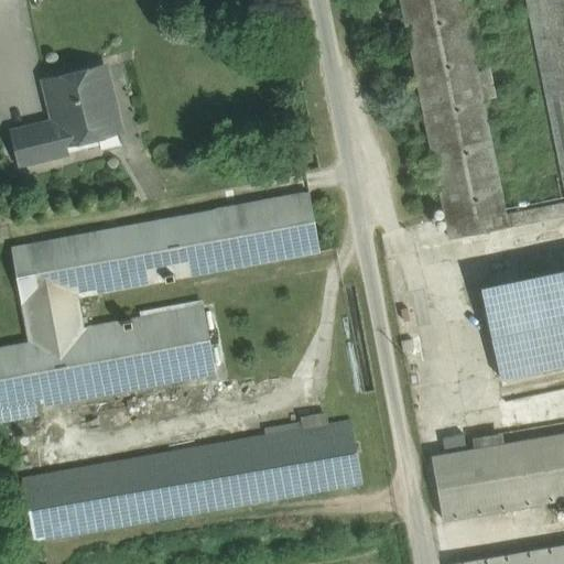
[(400,0),(432,156),(490,144),(481,100),(476,71),(461,0),(400,0)]
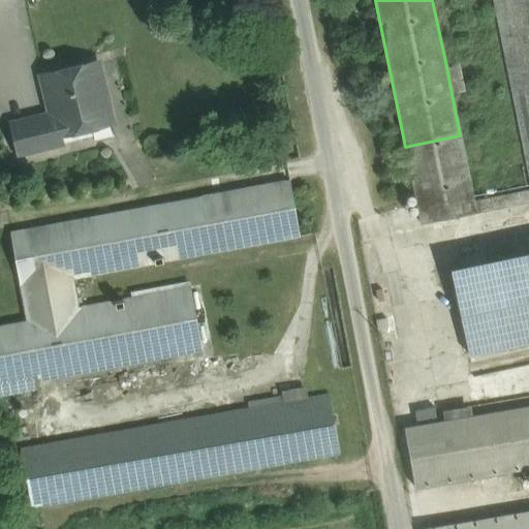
[(528,0),(493,0),(528,175),(528,0)]
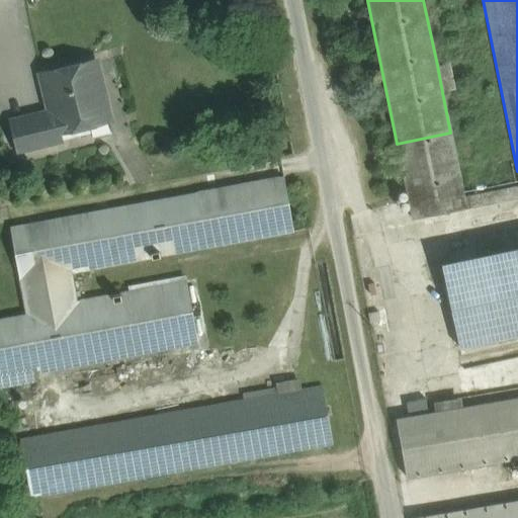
[(75,65),(40,73),(50,110),(37,113),(46,144),(59,141),(57,132),(89,123),(87,115),(107,110),(95,62),(76,67),(75,65)]
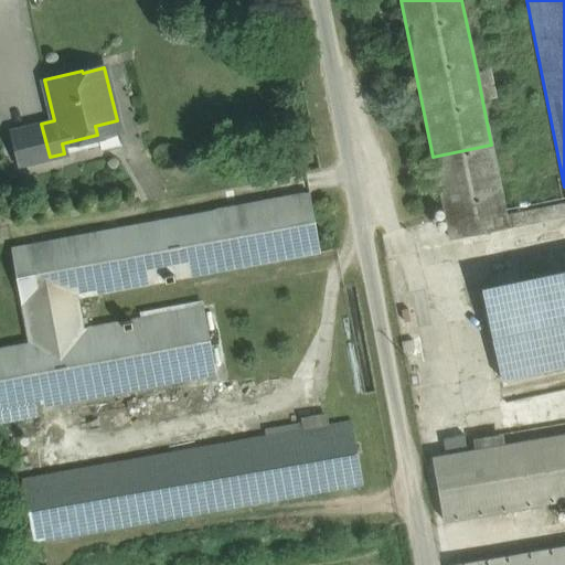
[(477,71),(482,100),(497,97),(491,67),(477,71)]
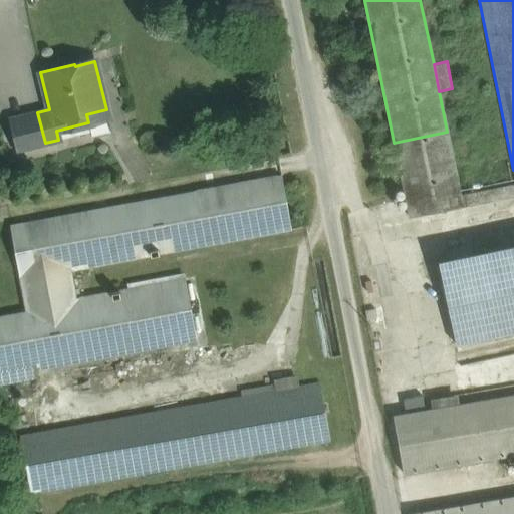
[(37,112),(10,118),(18,150),(45,143),(37,112)]
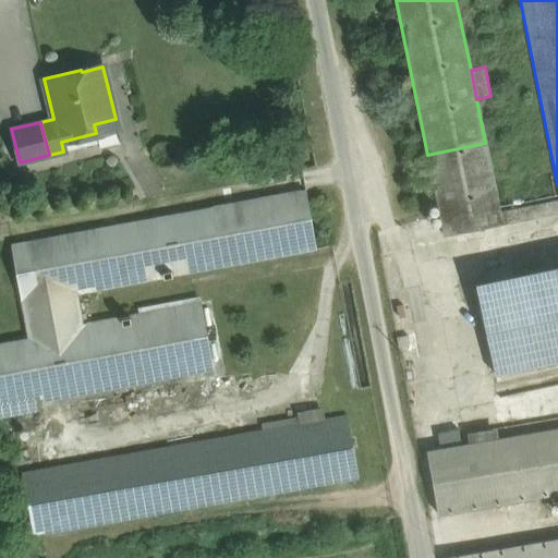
[(499,213),(485,143),(427,155),(445,237),(502,225),(499,213)]
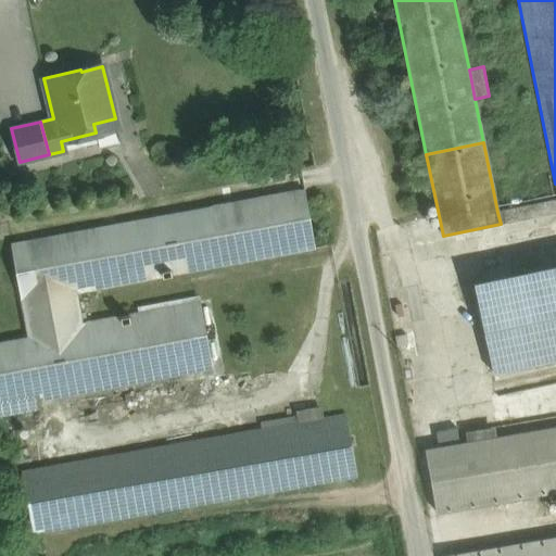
[(304,191),(28,242),(35,276),(38,293),(74,287),(75,292),(315,249),(304,191)]
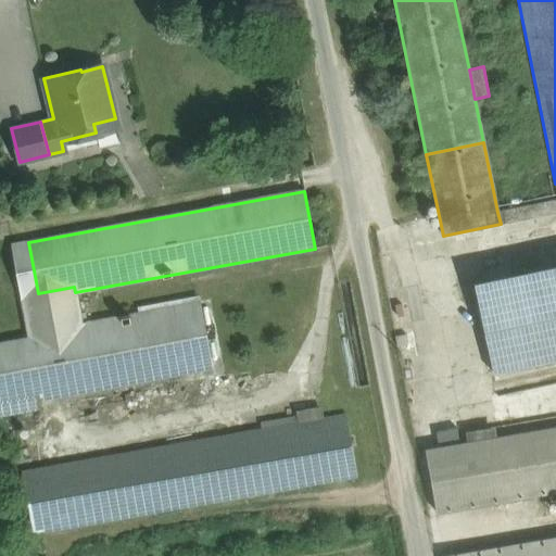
[(555,213),(555,200),(497,212),(501,224),(555,213)]
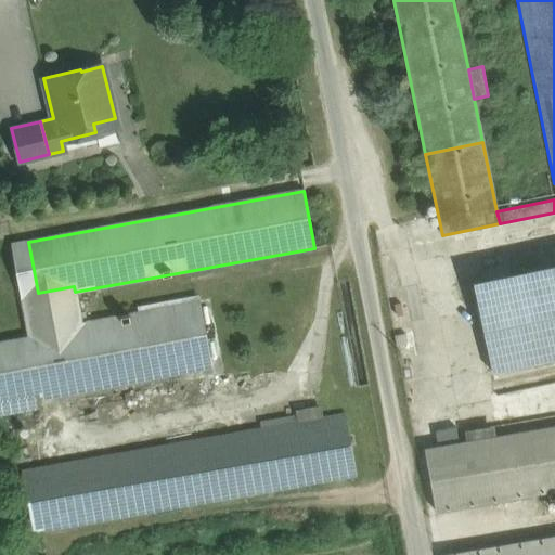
[(28,242),(12,245),(18,279),(35,275),(28,242)]
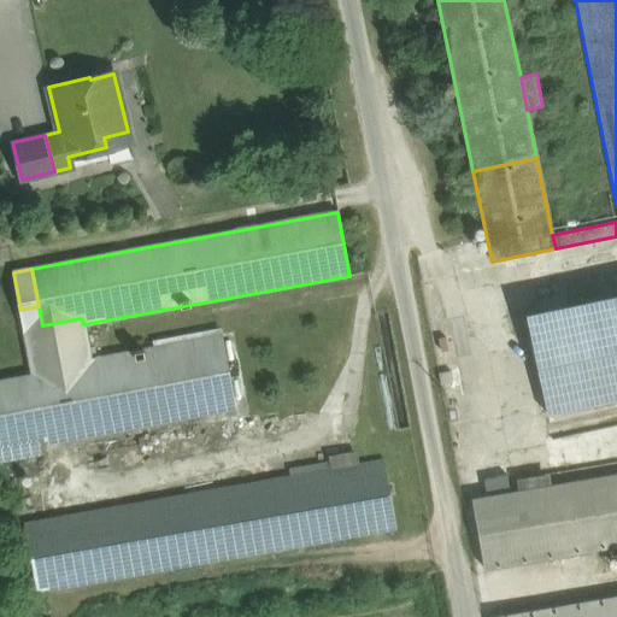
[(616,300),(527,319),(547,413),(616,398),(616,300)]
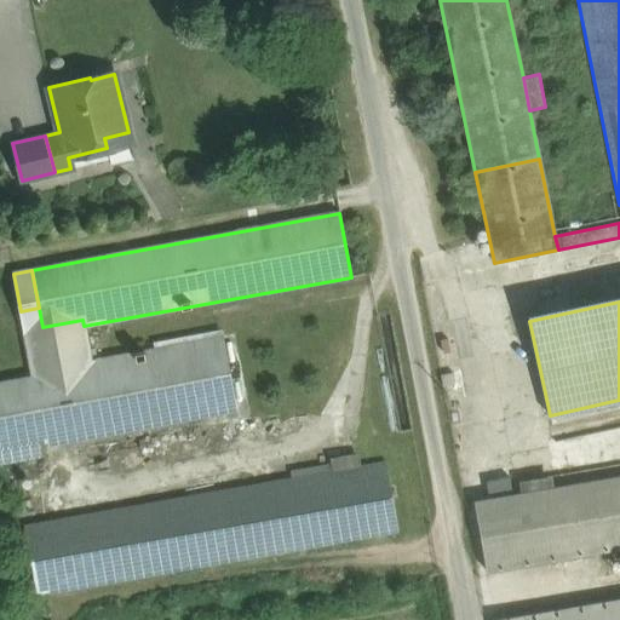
[(82,320),(42,327),(39,308),(21,311),(33,378),(92,367),(91,361),(84,326),(82,320)]
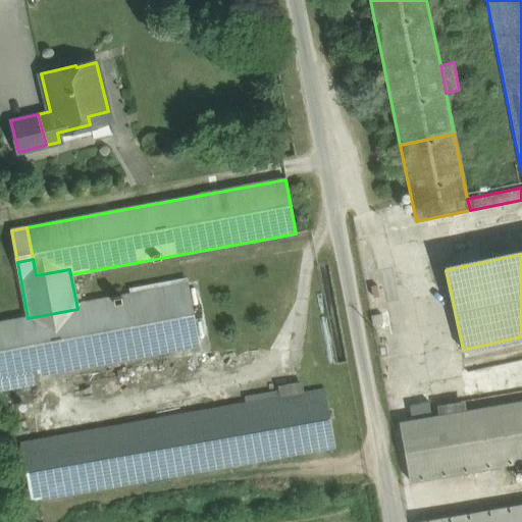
[(188,282),(76,304),(77,309),(28,318),(0,323),(0,373),(36,367),(37,372),(199,342),(188,282)]
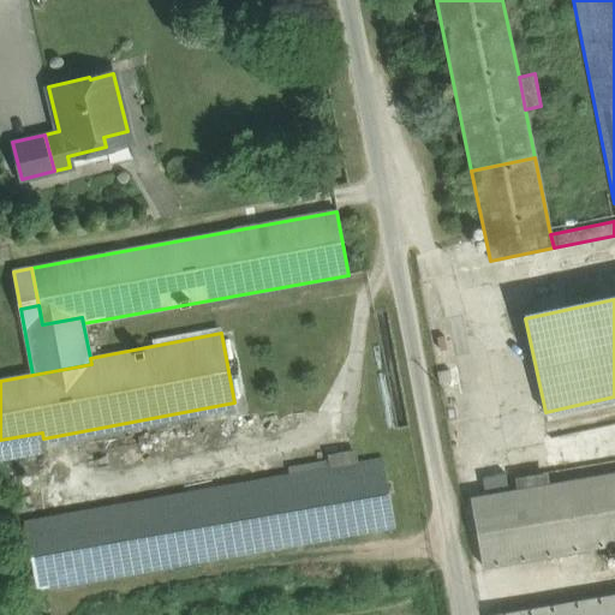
[(0,454),(45,446),(43,439),(42,433),(0,440),(0,454)]
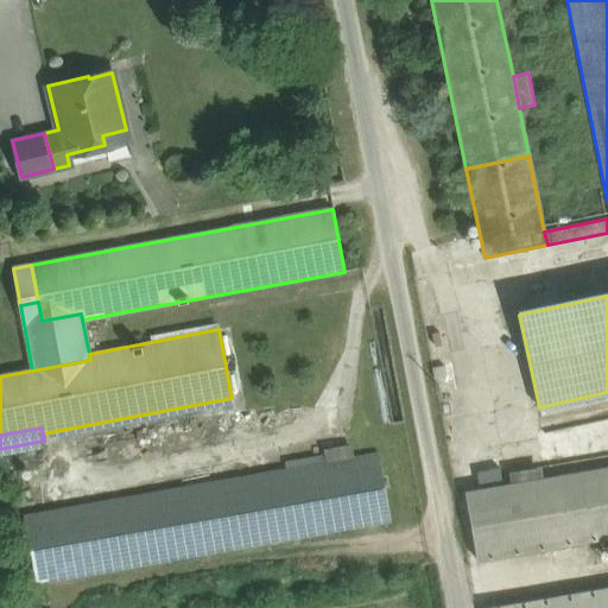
[(327,462),(24,515),(36,583),(390,520),(378,453),(350,457),(348,447),(324,450),(327,462)]
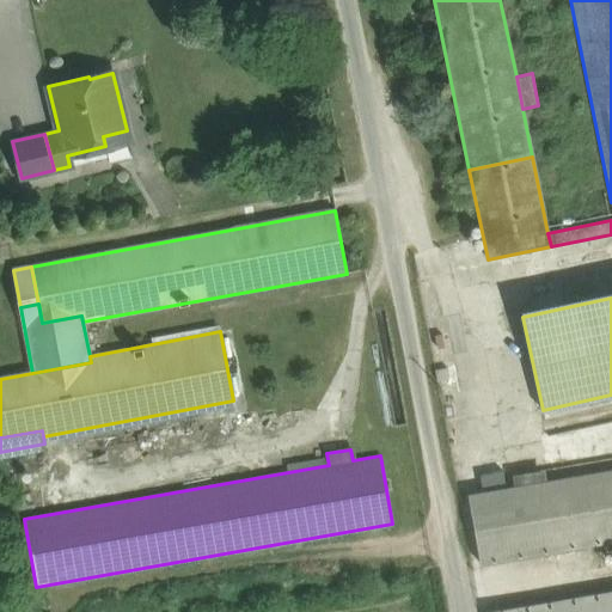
[(611,470),(469,495),(481,563),(603,542),(611,540),(611,470)]
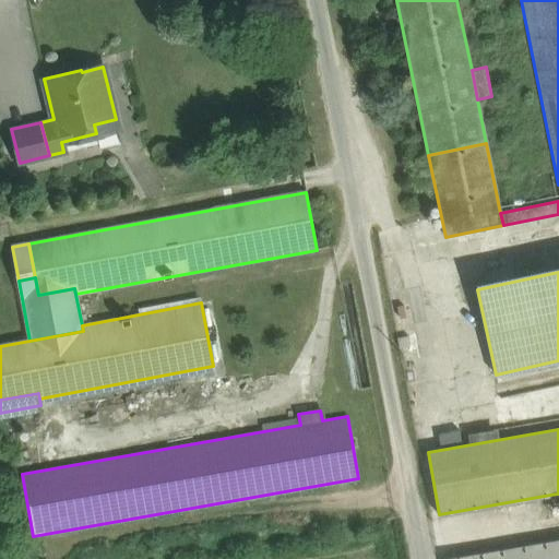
[(558,558),(558,540),(454,558),(558,558)]
